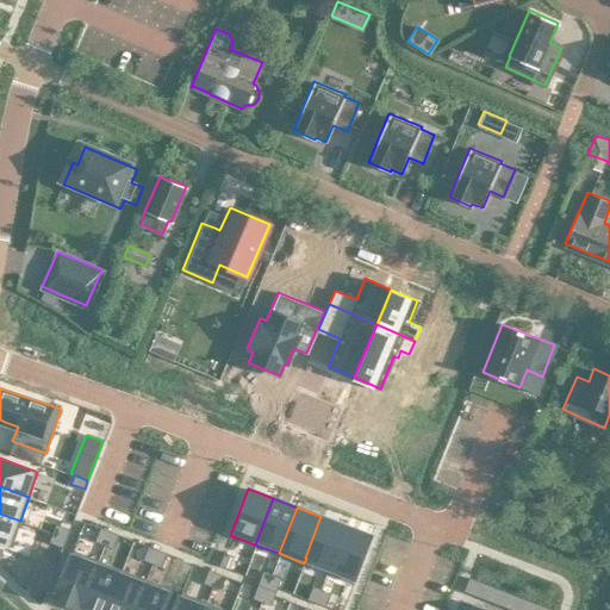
[(0,542),(11,546),(20,521),(0,514),(0,542)]
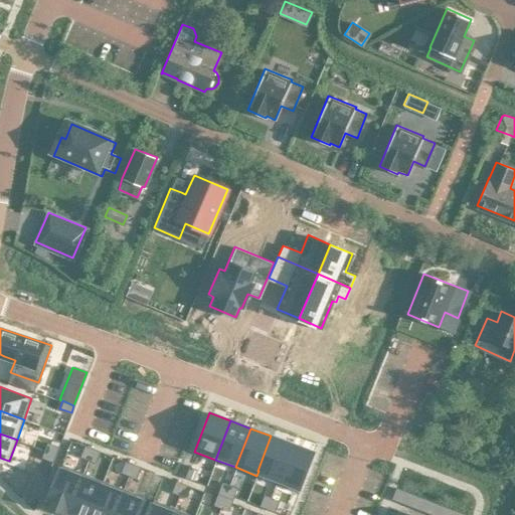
[(278,479),(292,444),(271,436),(258,471),(259,471),(277,478),(278,479)]
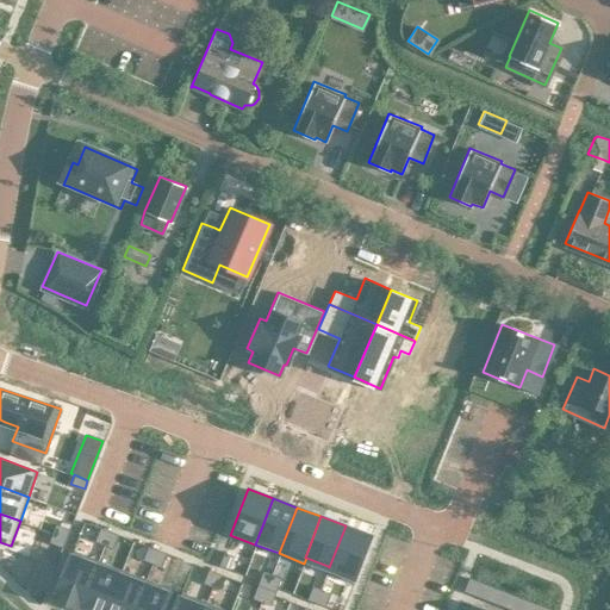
[(55,523),(51,531),(66,537),(69,528),(55,523)]
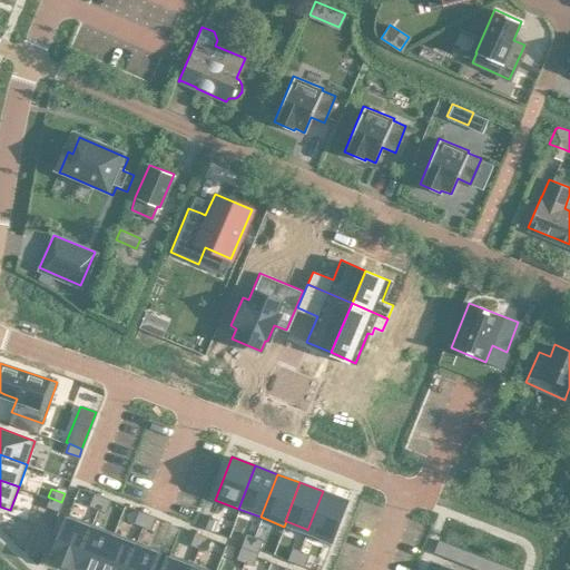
[(307,530),(306,529),(305,534),(328,543),(346,500),(345,500),(323,491),(307,530)]
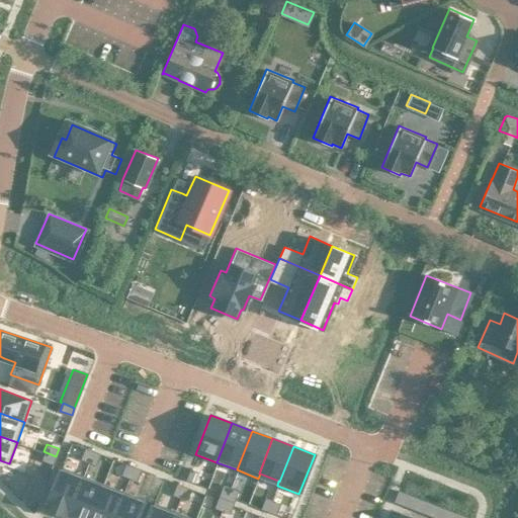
[(85,447),(80,458),(88,461),(92,450),(85,447)]
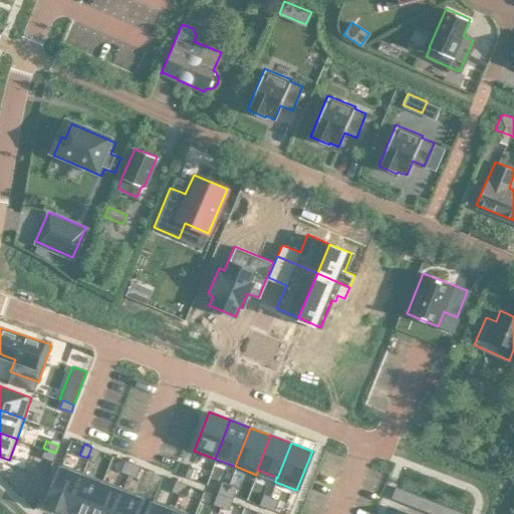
[(91,447),(87,458),(94,461),(99,450),(91,447)]
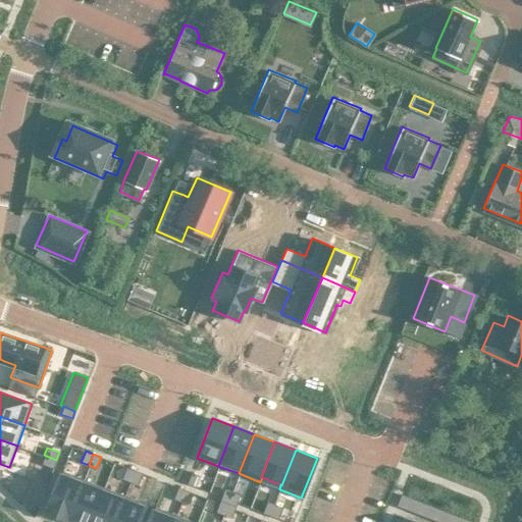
[(44,455),(42,463),(53,467),(56,460),(44,455)]
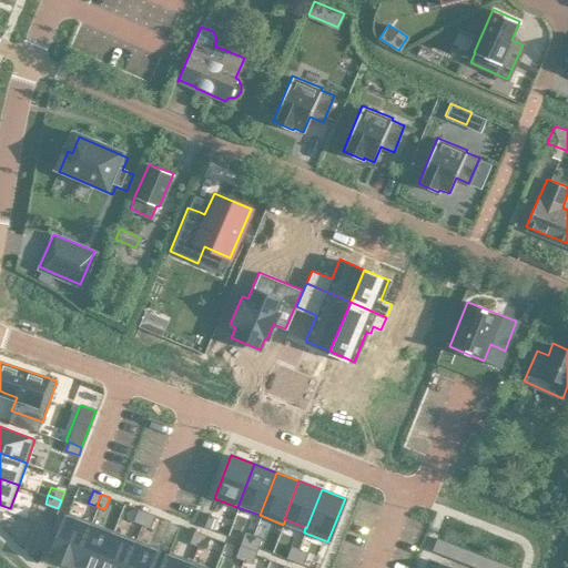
[(138,507),(133,520),(141,524),(145,510),(138,507)]
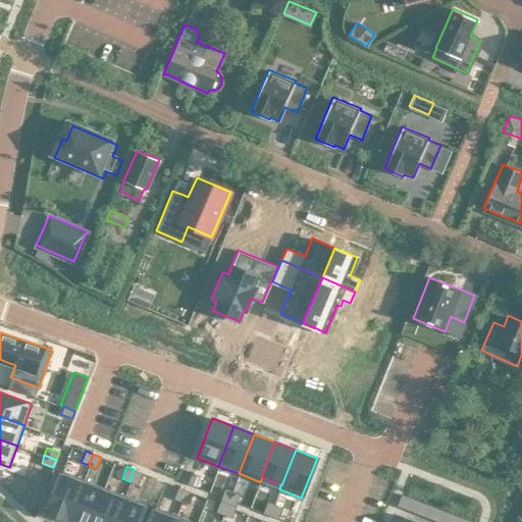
[(134,469),(129,481),(137,483),(142,472),(134,469)]
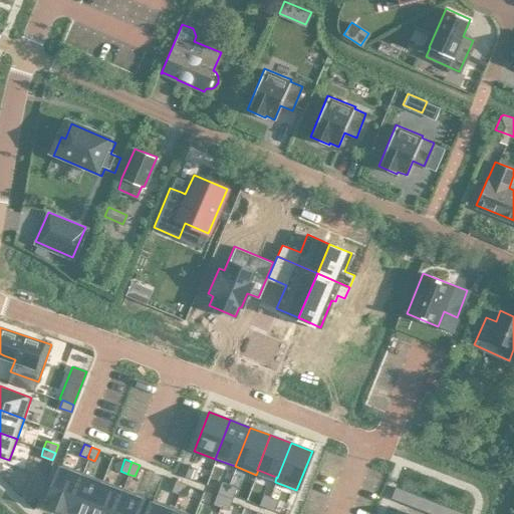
[(66,510),(82,471),(61,463),(45,502),(66,510)]
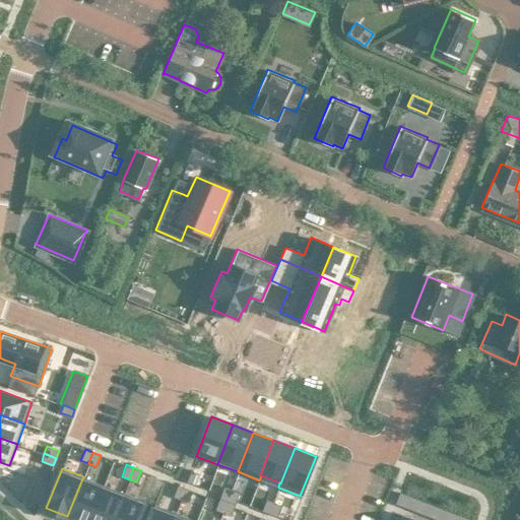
[(191,469),(186,480),(194,483),(198,472),(191,469)]
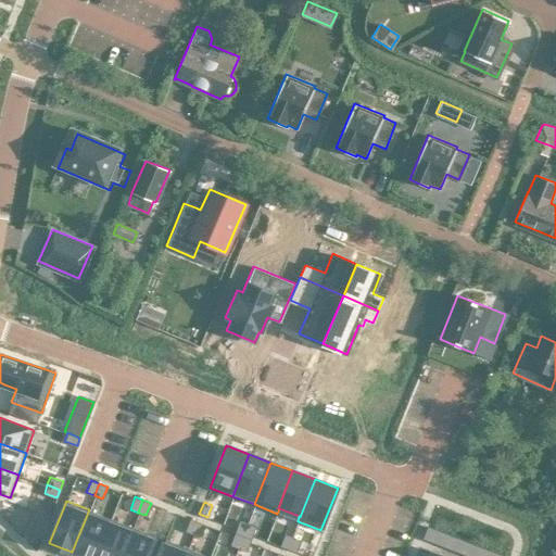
[(96,555),(111,518),(89,509),(72,552),(81,555),(96,555)]
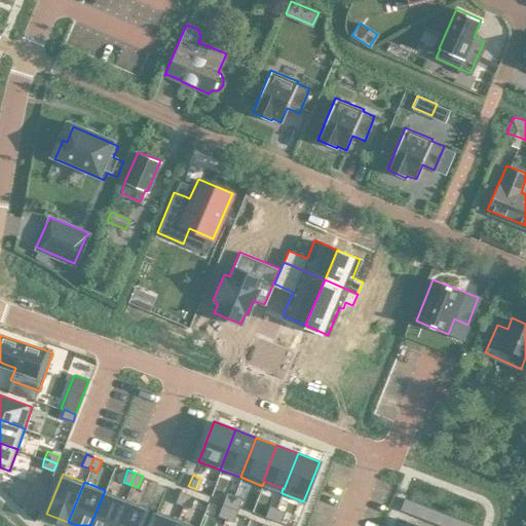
[(114,525),(125,498),(105,490),(90,525),(114,525)]
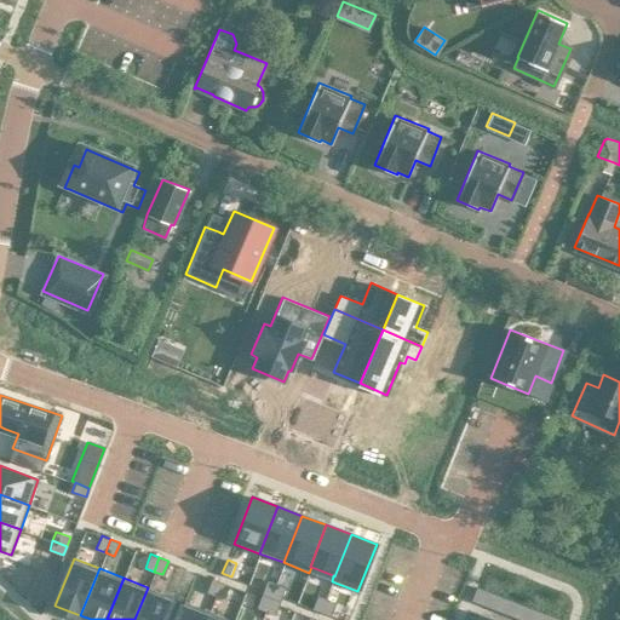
[(211,578),(206,591),(216,595),(220,581),(211,578)]
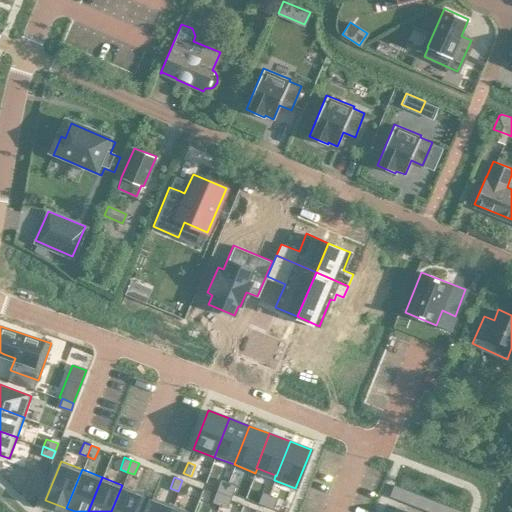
[(220,478),(216,490),(223,493),(228,481),(220,478)]
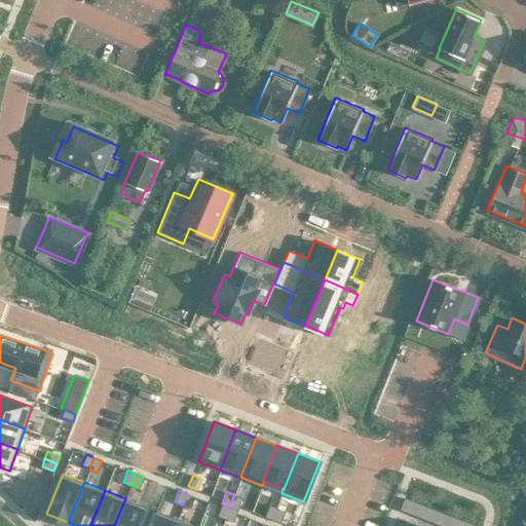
[(187,493),(183,504),(190,508),(194,496),(187,493)]
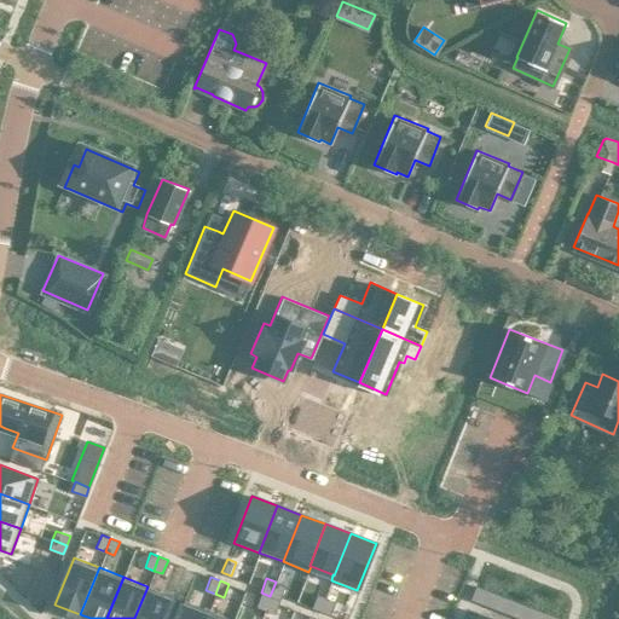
[(276,582),(270,596),(279,599),(284,585),(276,582)]
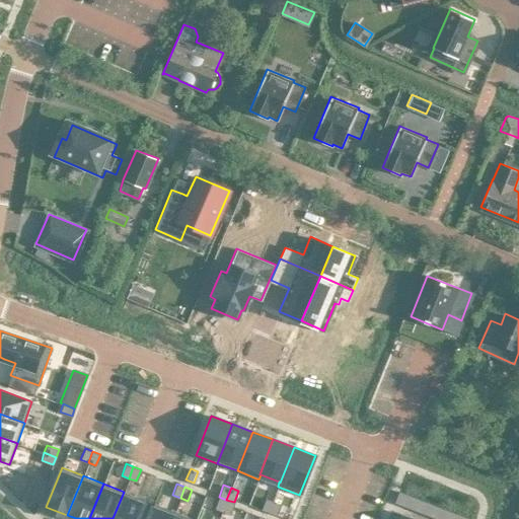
[(398,491),(394,502),(401,505),(405,494),(398,491)]
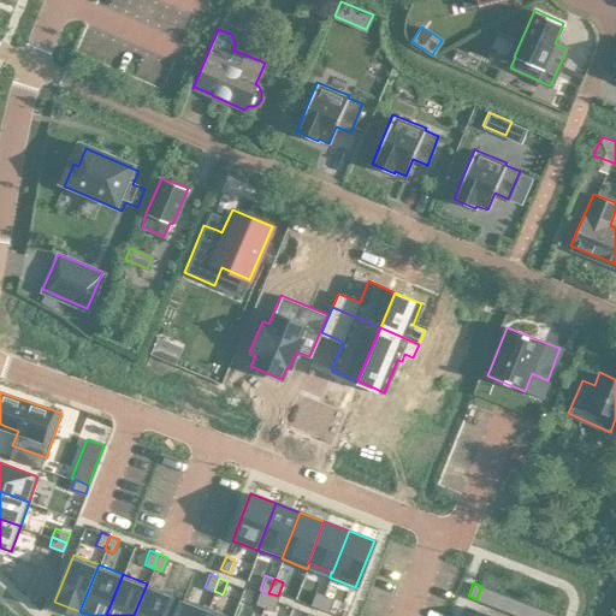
[(163,615),(172,593),(147,584),(134,615),(163,615)]
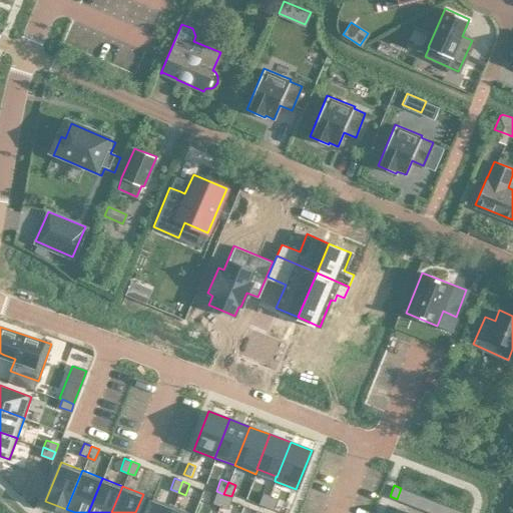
[(401,488),(397,499),(405,502),(409,491),(401,488)]
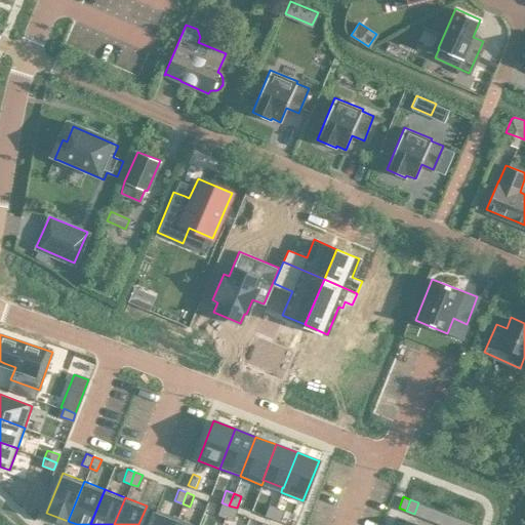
[(221,502),(216,514),(225,517),(229,506),(221,502)]
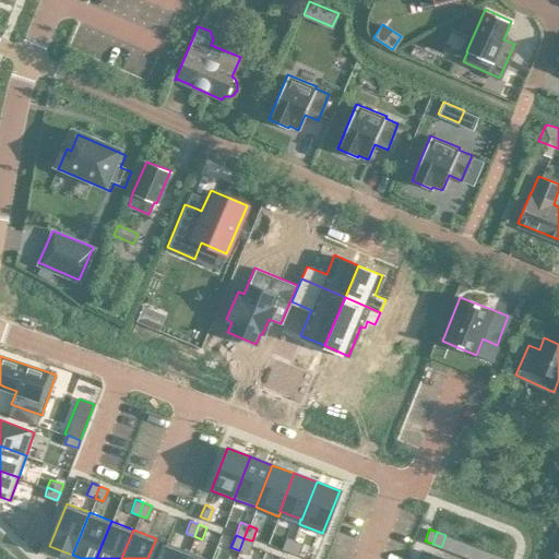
[(445,535),(441,547),(449,549),(453,537),(445,535)]
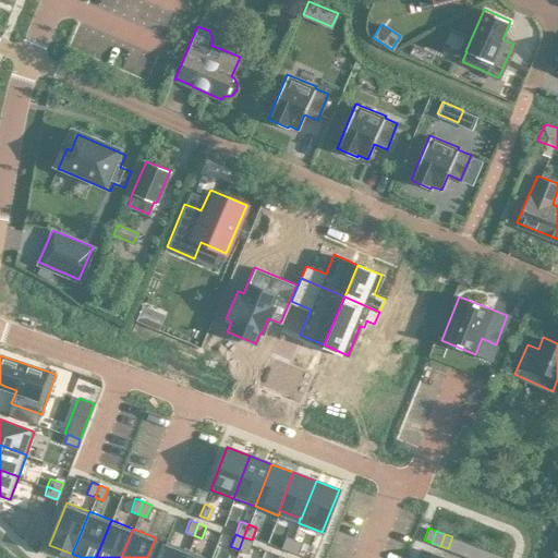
[(286,535),(280,547),(289,550),(293,538),(286,535)]
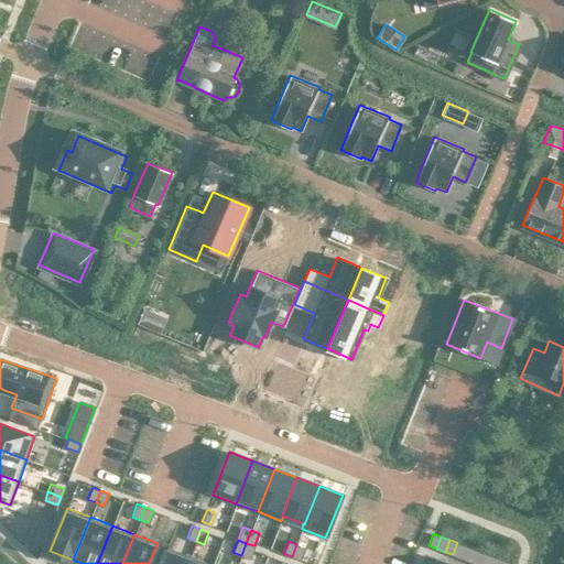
[(457,542),(453,554),(461,557),(466,545),(457,542)]
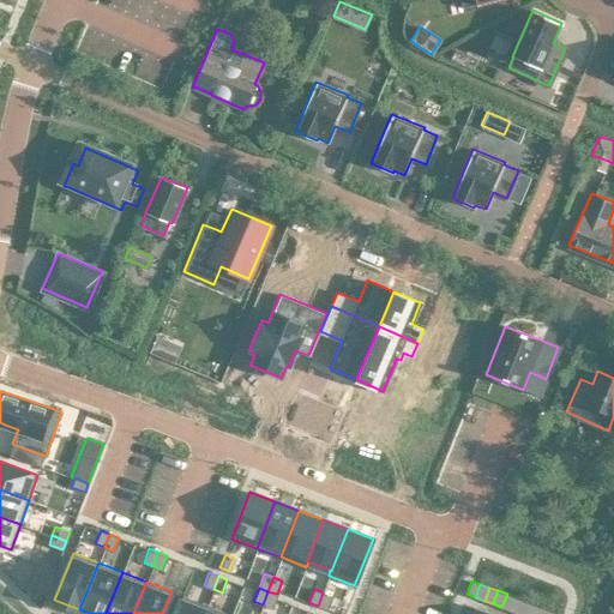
[(268,591),(263,605),(271,608),(277,594),(268,591)]
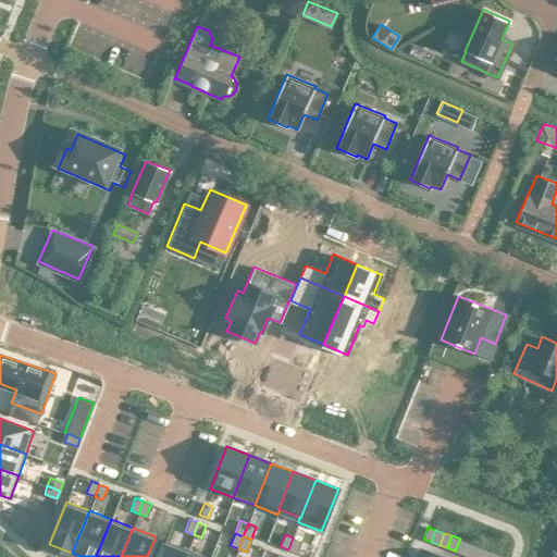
[(293,537),(288,549),(296,553),(301,541),(293,537)]
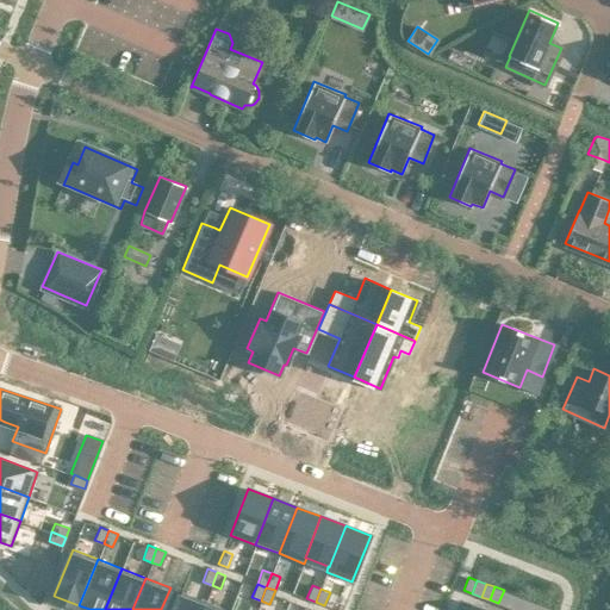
[(504,590),(498,603),(508,607),(512,593),(504,590)]
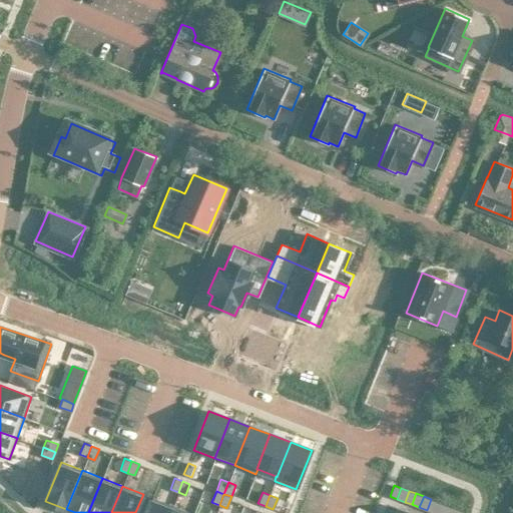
[(145,512),(169,512),(172,505),(151,497),(145,512)]
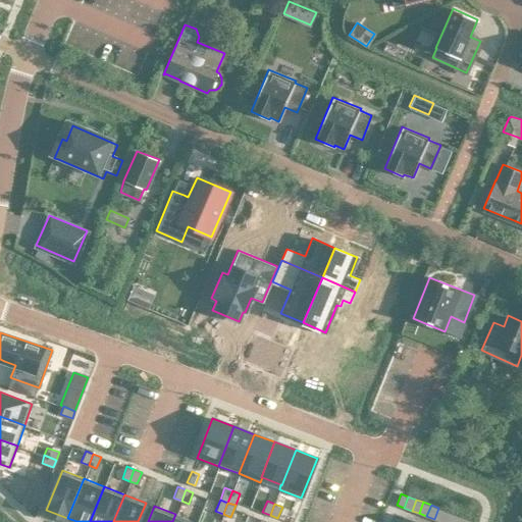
[(438,508),(434,519),(441,521),(446,511),(438,508)]
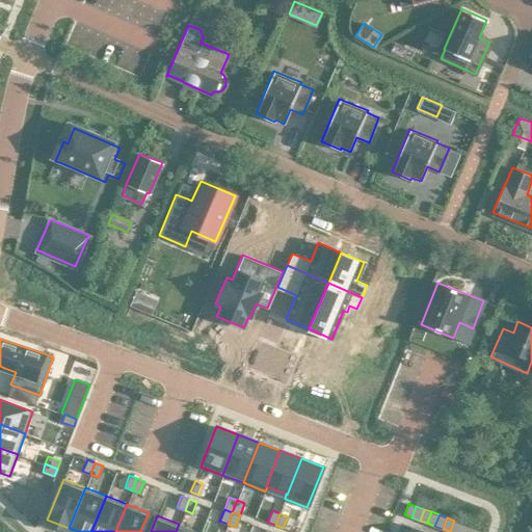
[(454,521),(450,531),(458,531),(462,524),(454,521)]
